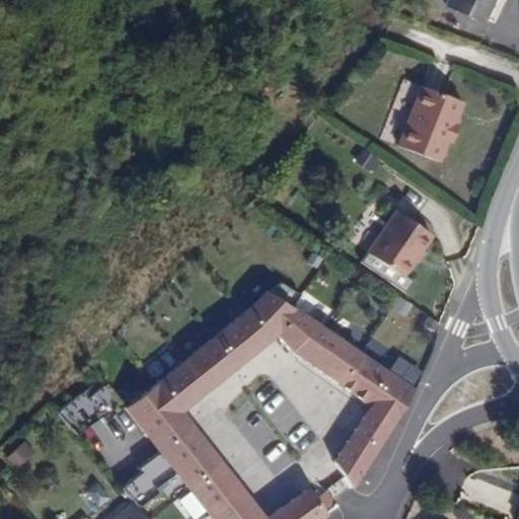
[(445,0),(444,4),(483,22),(493,0),(445,0)]
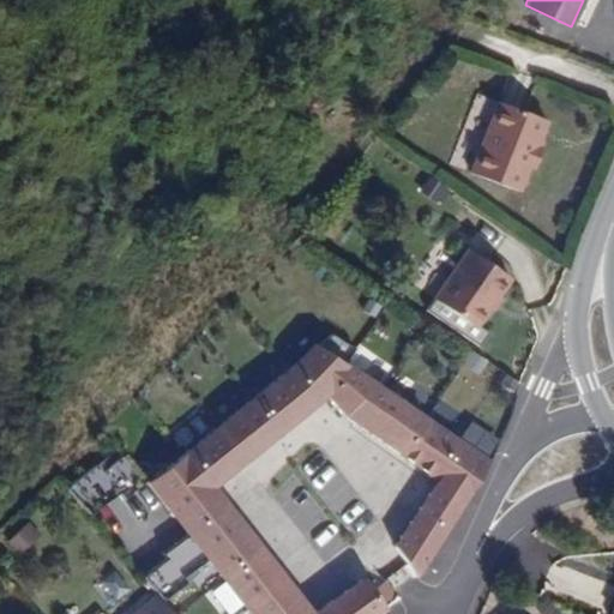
[(500,102),(474,172),(522,191),(531,166),(537,168),(545,148),(540,146),(548,120),(500,102)]
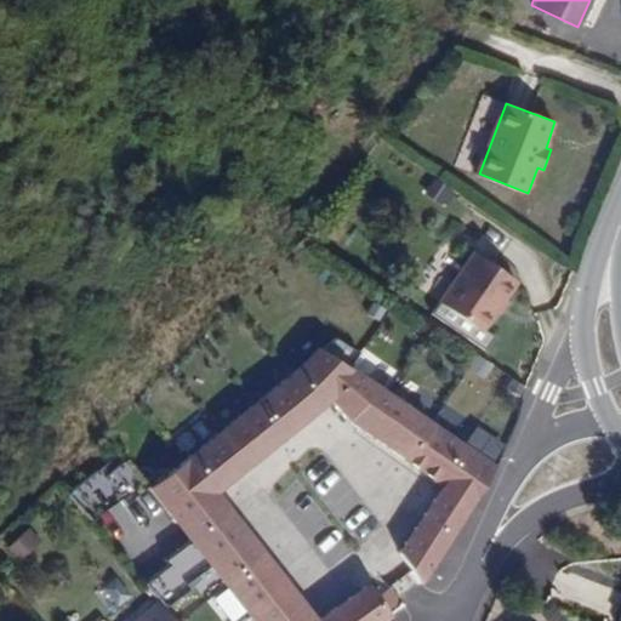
[(469,255),(434,303),(476,334),(511,285),(469,255)]
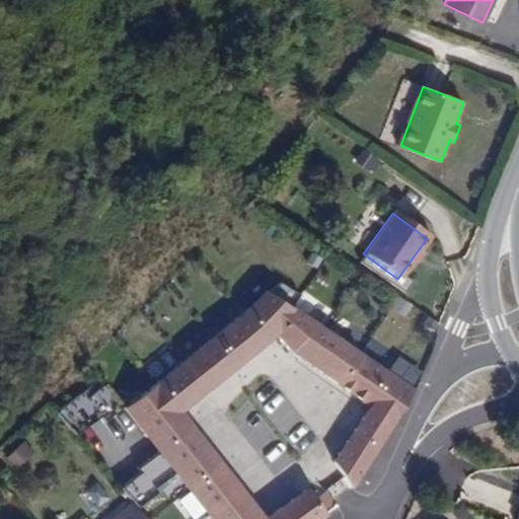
[(410,392),(411,387),(306,317),(314,307),(287,289),(282,297),(271,289),(126,410),(210,518),(313,518),(334,506),(324,492),(313,499),(307,489),(263,518),(178,411),(274,332),(290,350),(368,409),(334,462),(351,484),(410,392)]
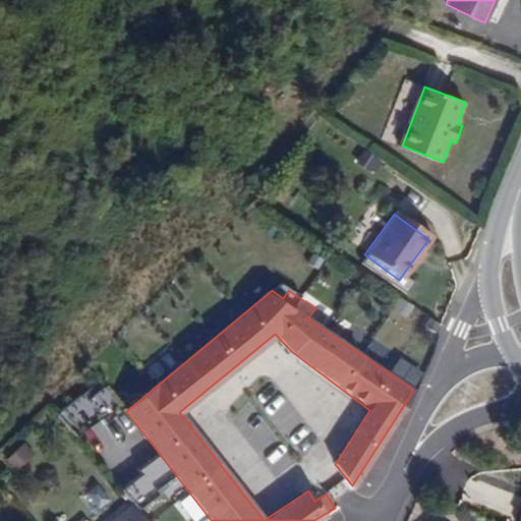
[(80,431),(102,415),(87,394),(64,410),(80,431)]
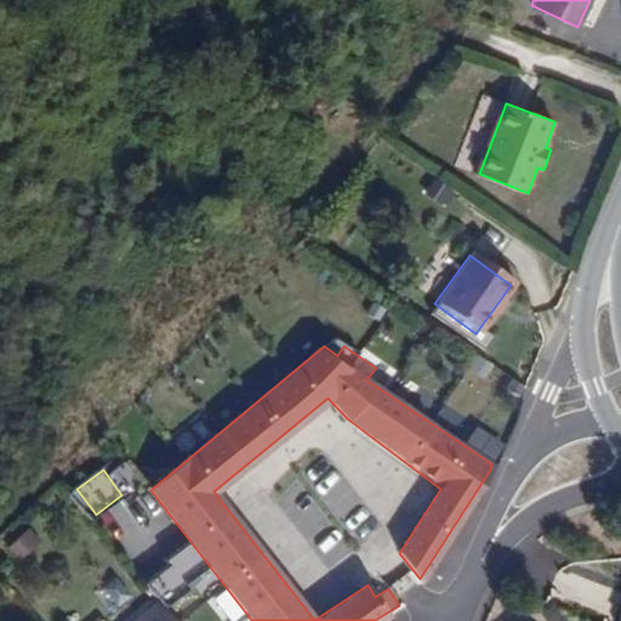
[(32,529),(10,550),(24,564),(46,543),(32,529)]
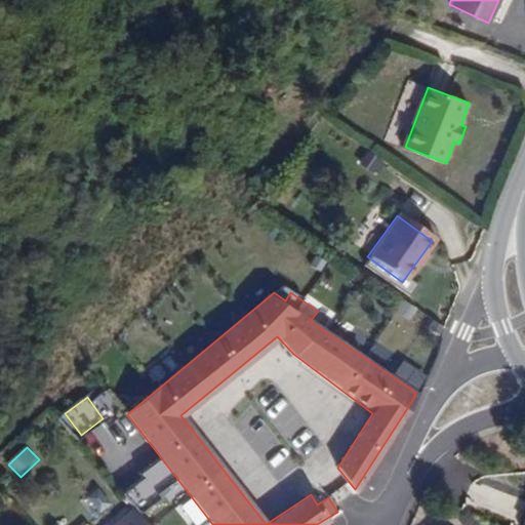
[(101,489),(88,498),(101,516),(114,507),(101,489)]
